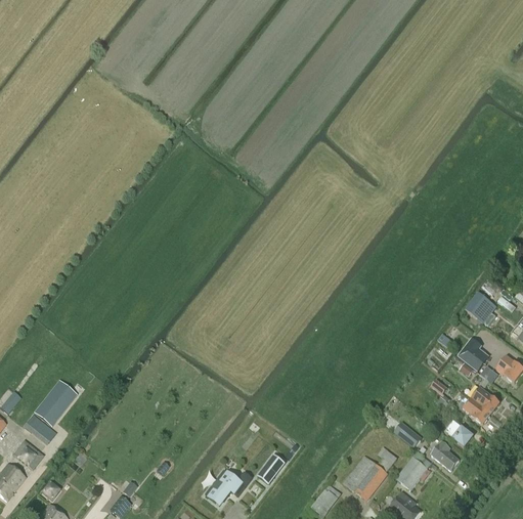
[(498,291),(494,298),(499,301),(504,294),(498,291)]
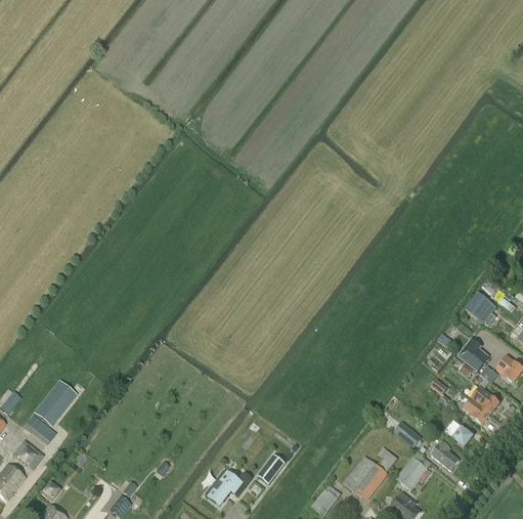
[(468,308),(477,315),(490,299),(480,292),(468,308)]
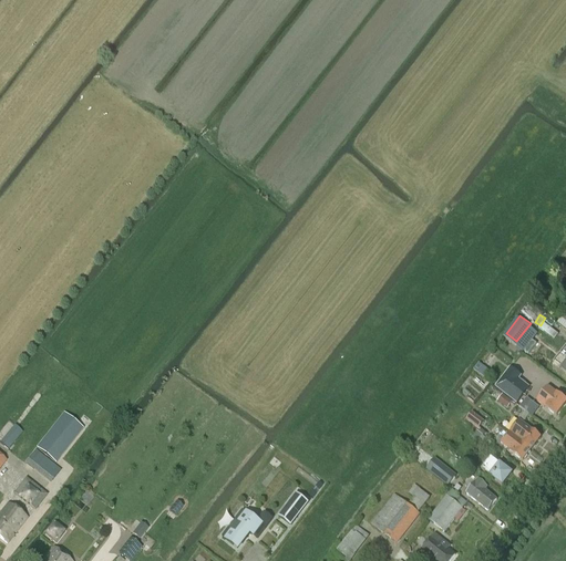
[(485,374),(492,365),(484,360),(479,369),(485,374)]
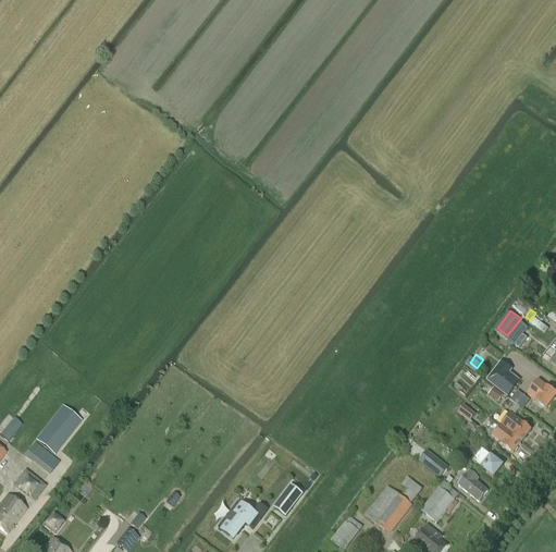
[(503,357),(487,377),(508,392),(520,377),(510,369),(511,368),(513,366),(503,357)]
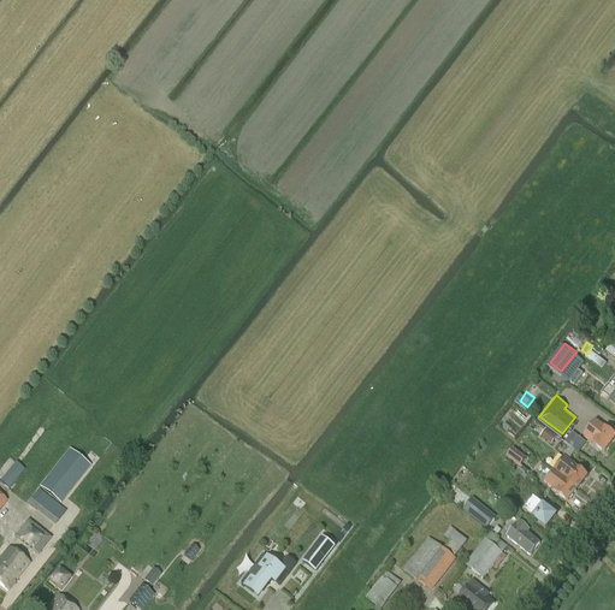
[(614,430),(607,424),(596,415),(584,431),(607,448),(614,437),(614,430)]
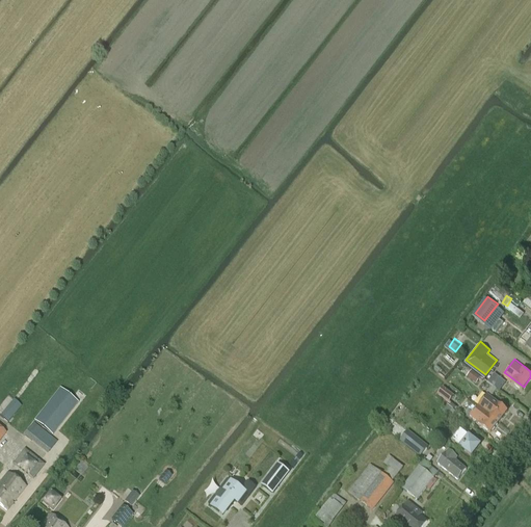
[(477,379),(482,373),(473,366),(468,372),(477,379)]
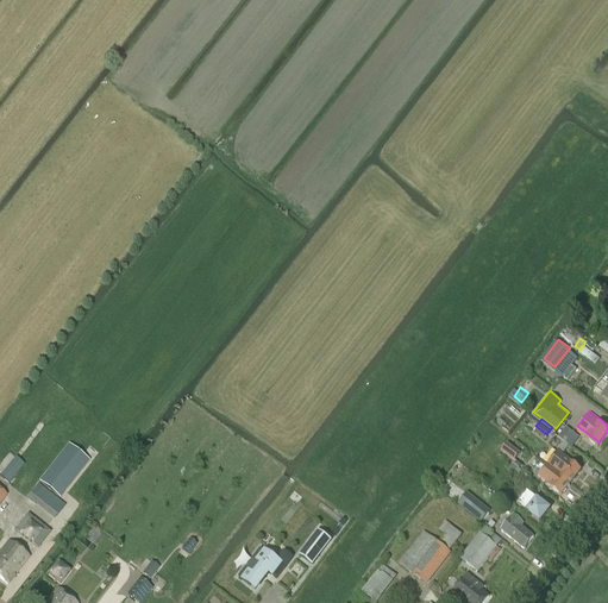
[(559,444),(564,447),(570,440),(565,437),(559,444)]
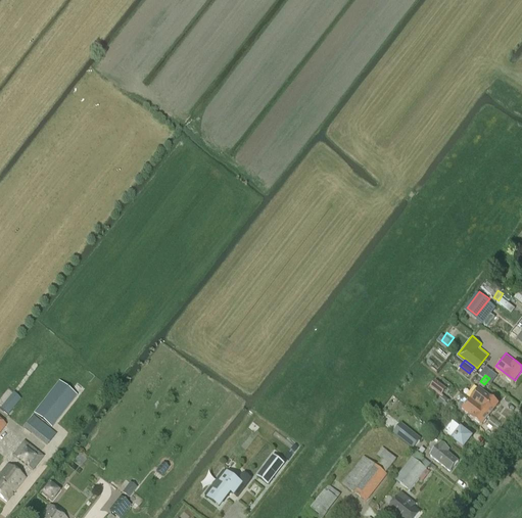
[(78,391),(59,377),(35,409),(52,423),(78,391)]
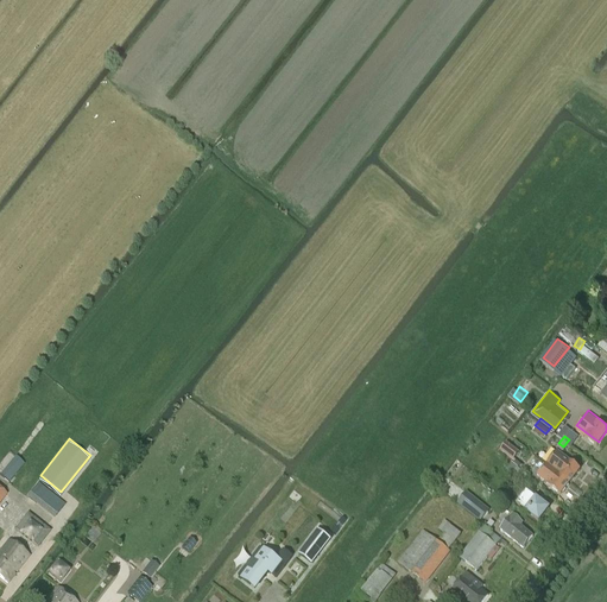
[(519,448),(507,438),(501,445),(513,455),(519,448)]
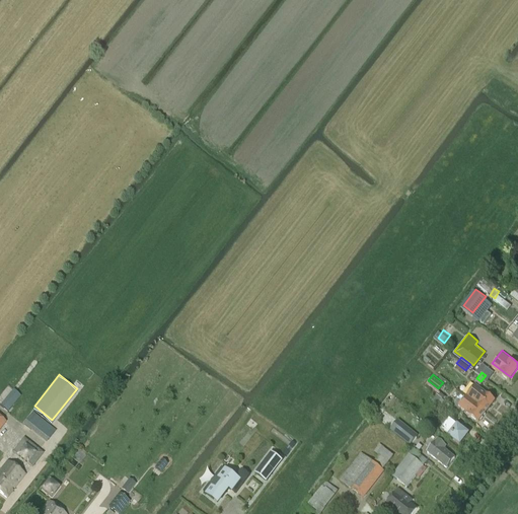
[(466,394),(486,409),(496,396),(476,382),(466,394)]
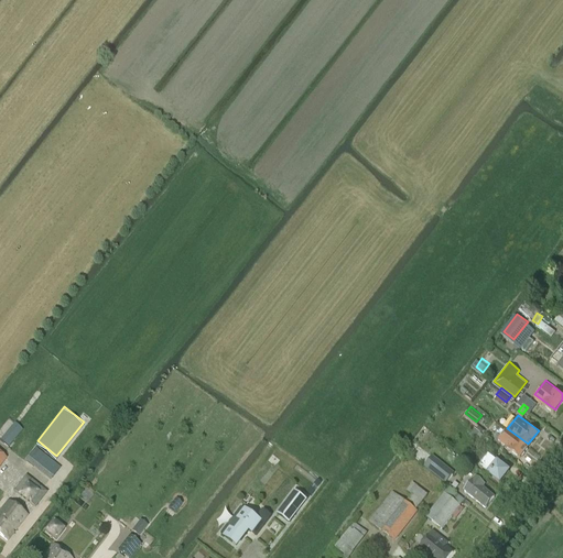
[(17,416),(3,434),(12,440),(25,424),(17,416)]
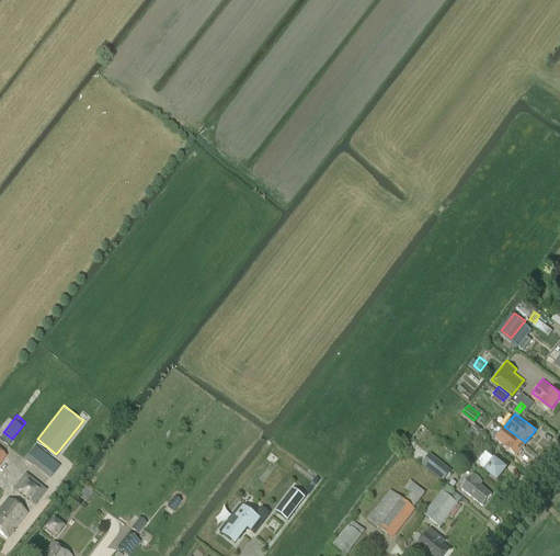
[(504,427),(498,435),(505,442),(518,452),(525,442),(504,427)]
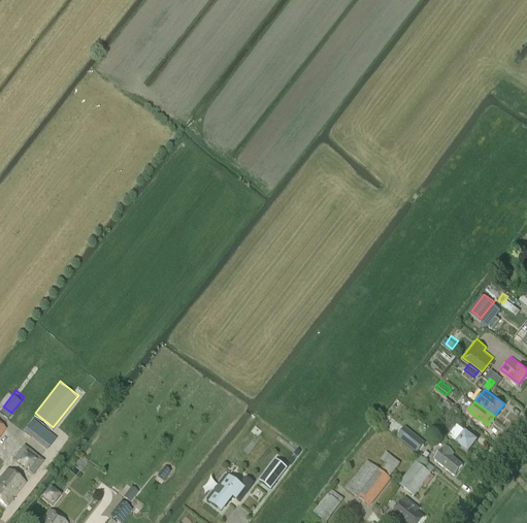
[(48,446),(57,434),(34,417),(25,427),(48,446)]
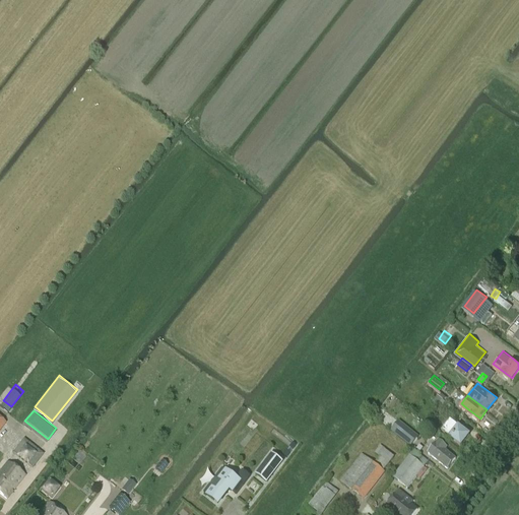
[(461,443),(470,431),(450,415),(442,427),(461,443)]
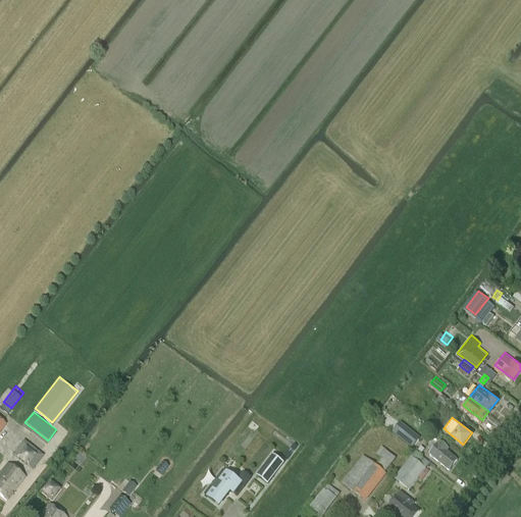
[(420,434),(401,419),(395,427),(413,443),(420,434)]
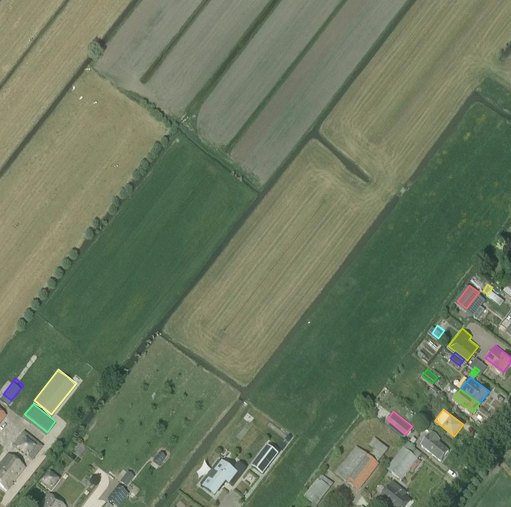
[(24,428),(14,441),(33,456),(43,443),(24,428)]
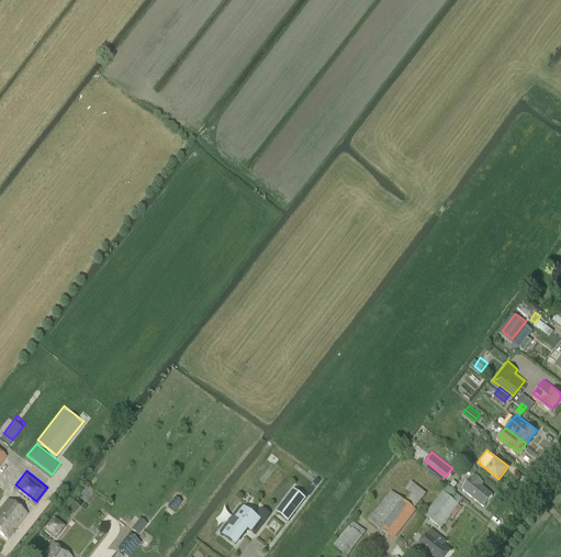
[(463,486),(484,503),(494,492),(482,482),(484,480),(474,472),(463,486)]
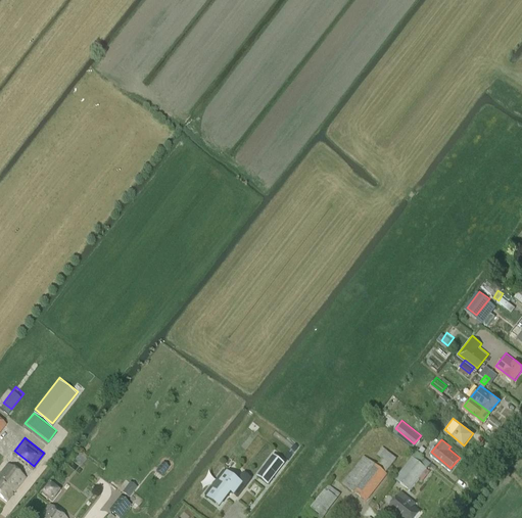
[(383,443),(378,451),(382,455),(376,463),(365,454),(344,480),(366,497),(386,471),(386,470),(397,456),(383,443)]
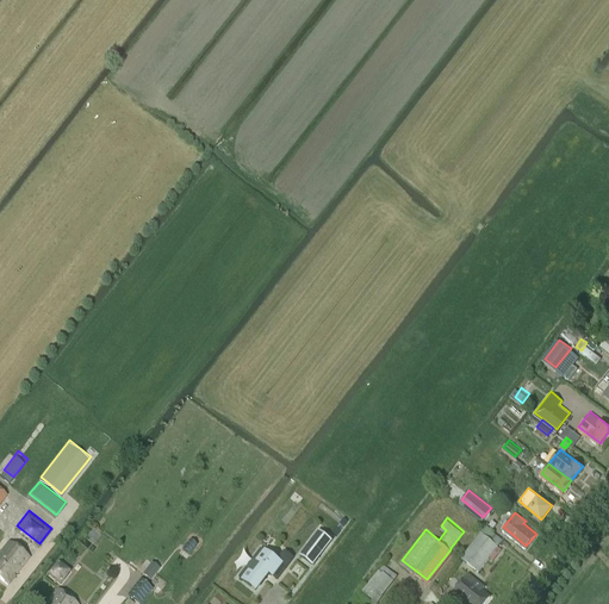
[(463,555),(479,568),(503,536),(493,529),(493,528),(488,523),(463,555)]
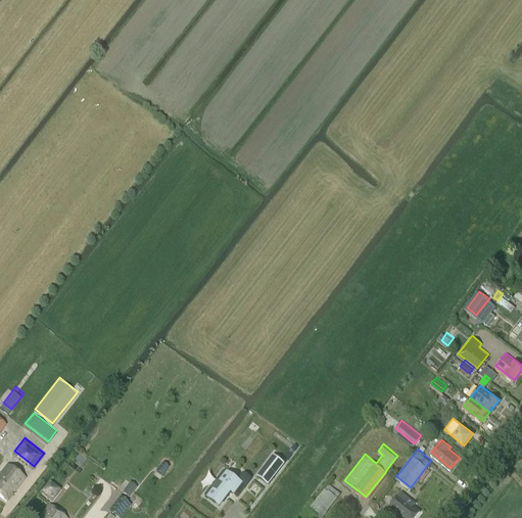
[(275,453),(258,473),(269,480),(284,460),(275,453)]
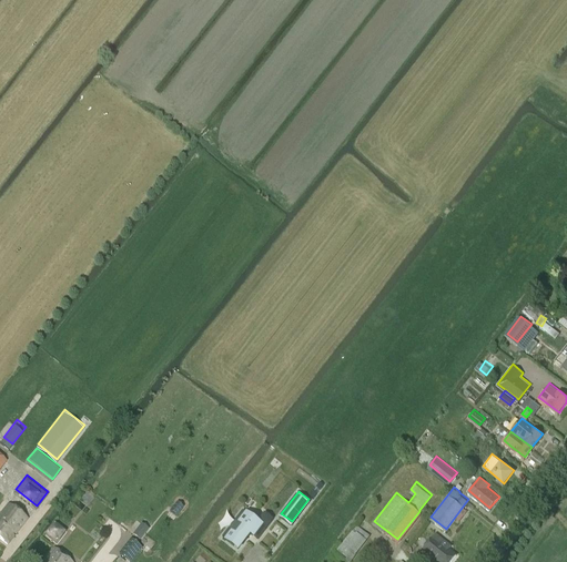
[(178,498),(171,507),(178,512),(184,503),(178,498)]
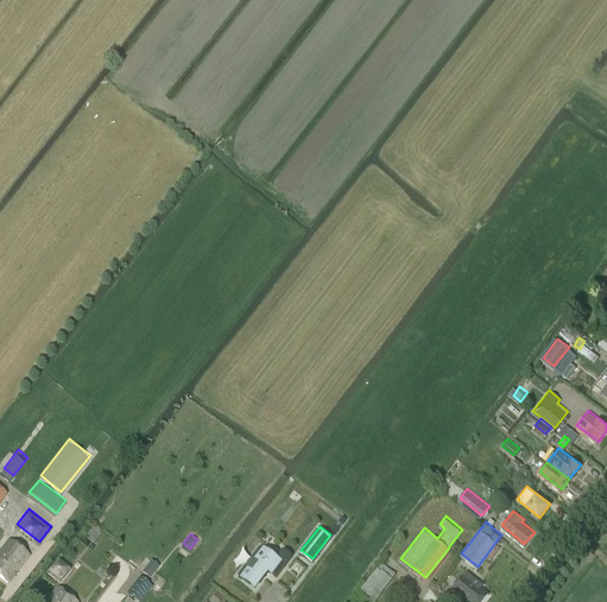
[(10,534),(0,546),(0,571),(8,578),(30,551),(10,534)]
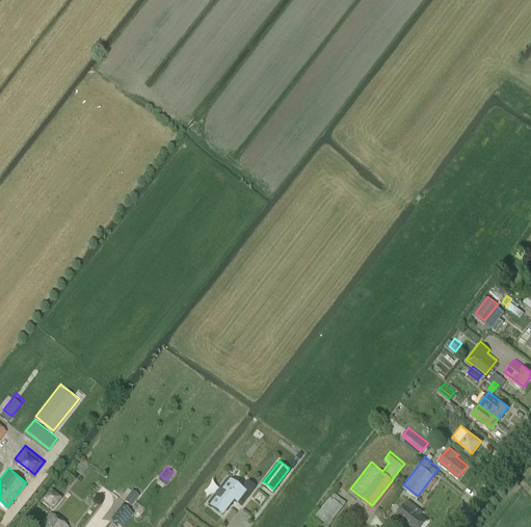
[(257,483),(248,476),(242,485),(239,483),(228,475),(227,476),(209,500),(216,504),(223,510),(226,508),(235,496),(243,501),(257,483)]
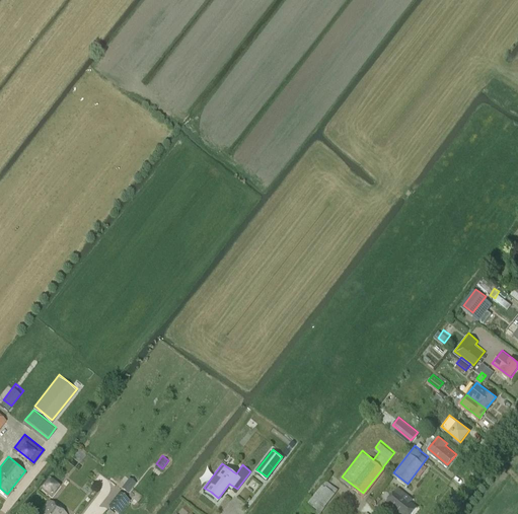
[(131,475),(123,486),(128,490),(136,480),(131,475)]
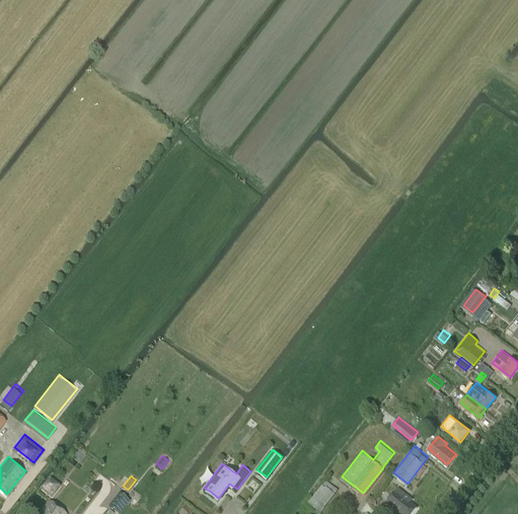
[(308,499),(320,509),(341,487),(329,475),(308,499)]
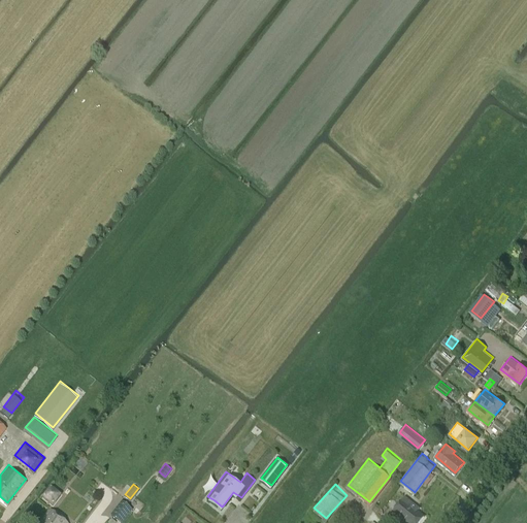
[(406,494),(392,511),(406,522),(417,522),(425,514),(418,508),(420,505),(406,494)]
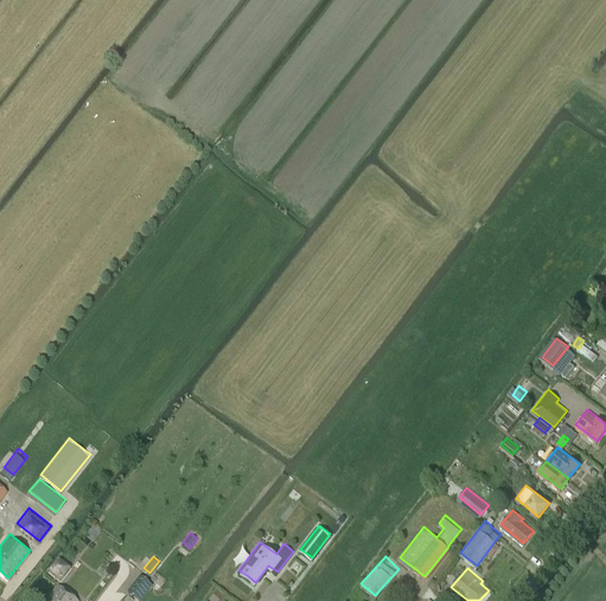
[(141,573),(128,588),(140,596),(152,581),(141,573)]
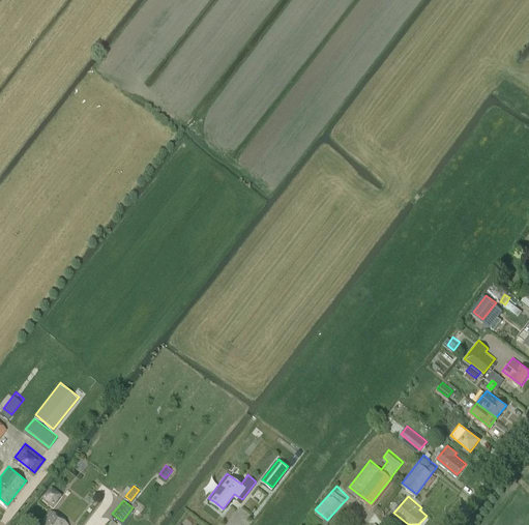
[(67,524),(69,522),(52,507),(37,524),(67,524)]
